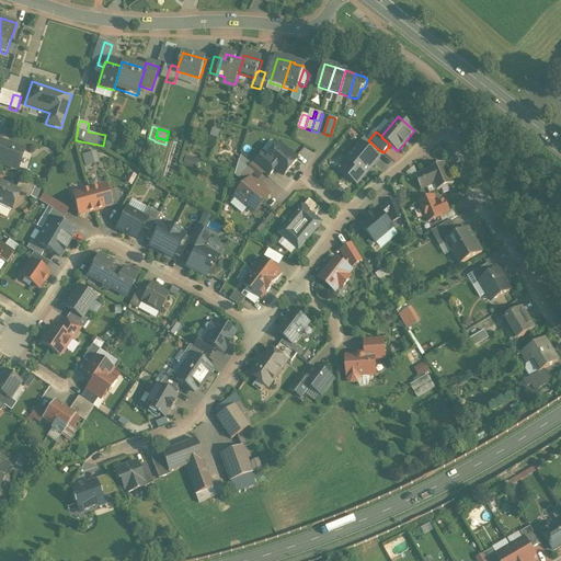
[(368,140),(365,138),(361,144),(364,147),(375,156),(379,150),(368,140)]
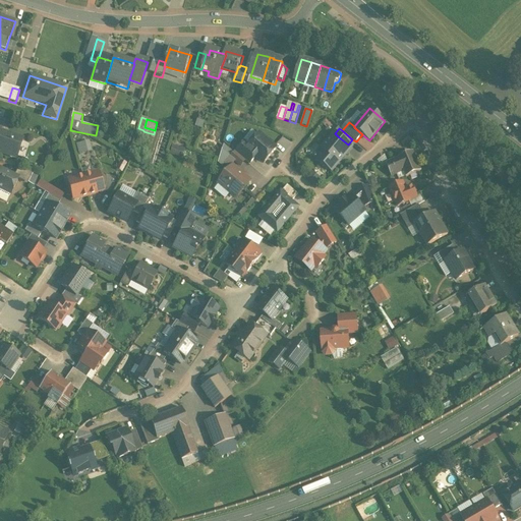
[(152,157),(163,160),(170,132),(158,129),(152,157)]
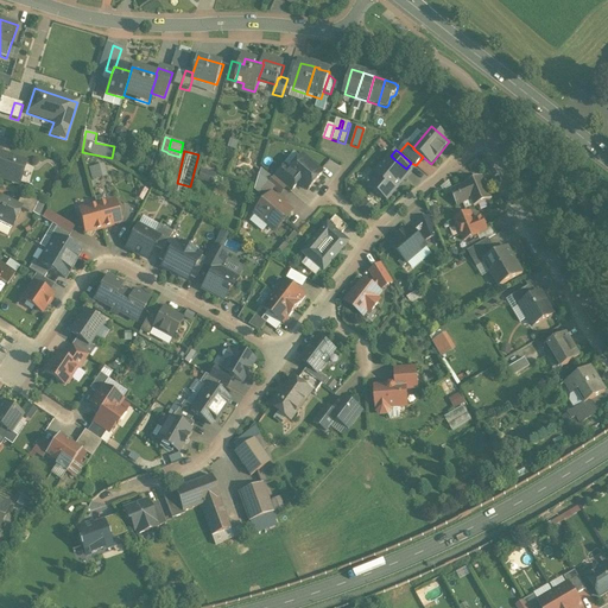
[(1,154),(0,154),(0,175),(0,176),(2,179),(19,184),(26,163),(1,154)]
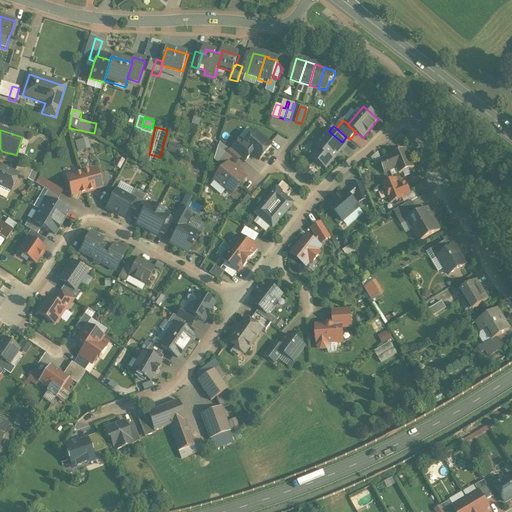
[(244,144),(242,147),(252,154),(259,161),(272,146),(255,132),(244,144)]
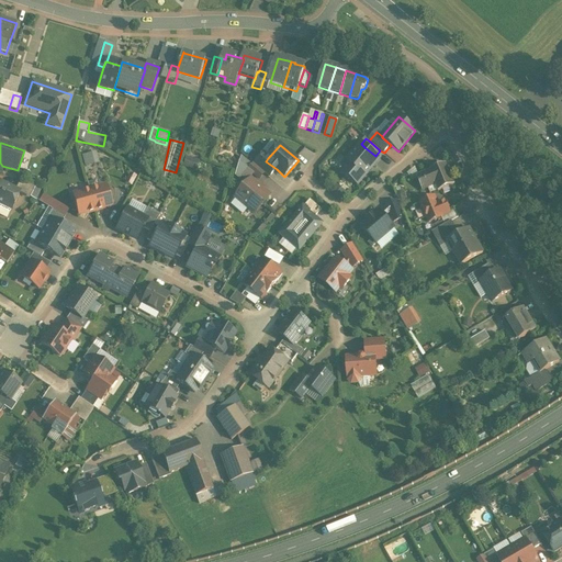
[(360,152),(357,148),(347,160),(350,164),(344,171),(357,182),(363,175),(366,177),(380,159),(375,156),(364,147),(360,152)]
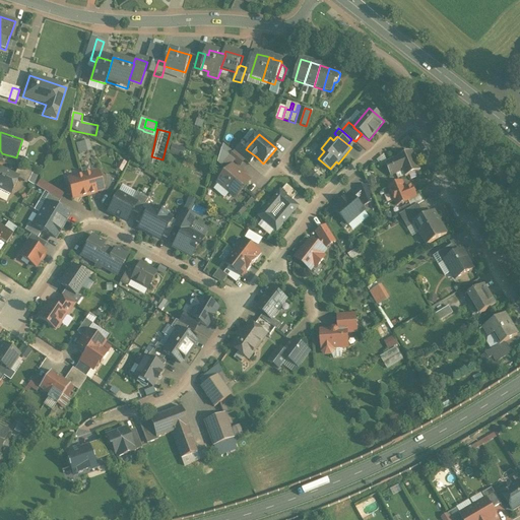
[(89,140),(77,143),(79,154),(92,150),(89,140)]
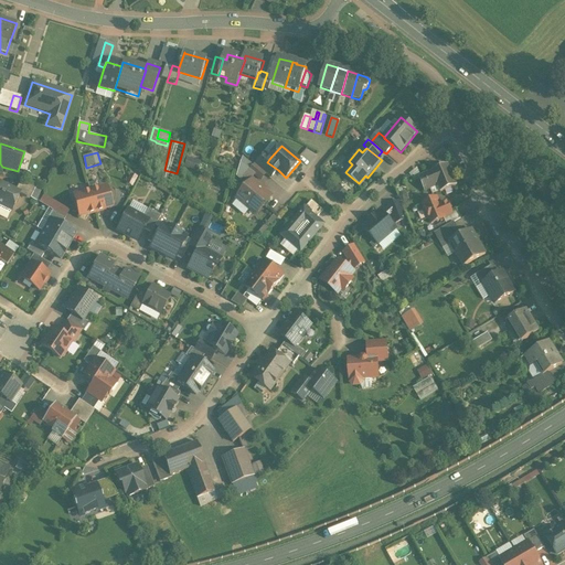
[(265,155),(256,166),(266,174),(270,179),(278,170),(267,162),(269,159),(265,155)]
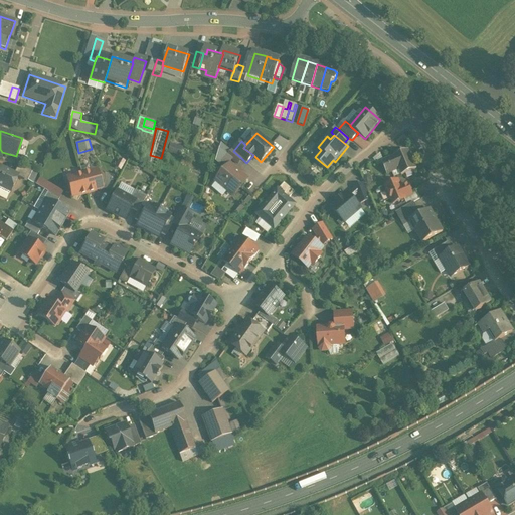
[(182,148),(170,144),(168,152),(180,156),(182,148)]
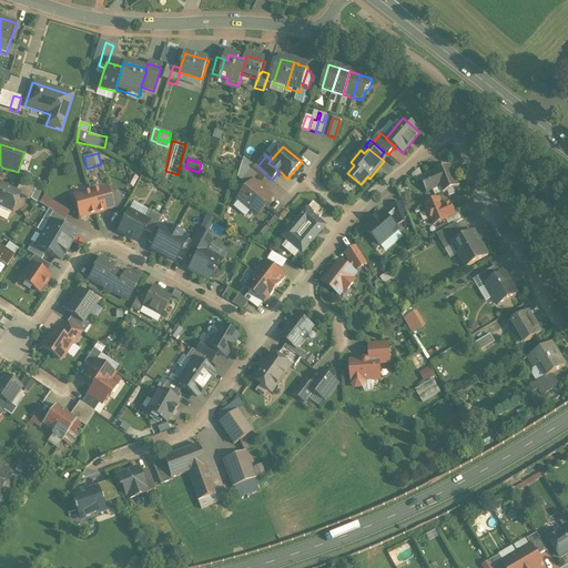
[(450,165),(427,175),(432,186),(439,184),(443,194),(459,188),(450,165)]
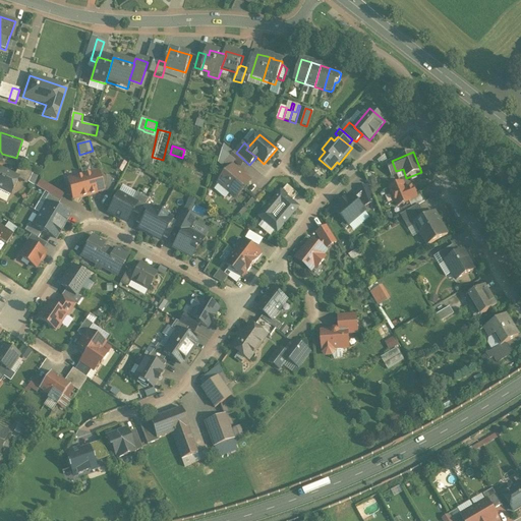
[(245,161),(236,153),(231,159),(235,162),(240,166),(245,161)]
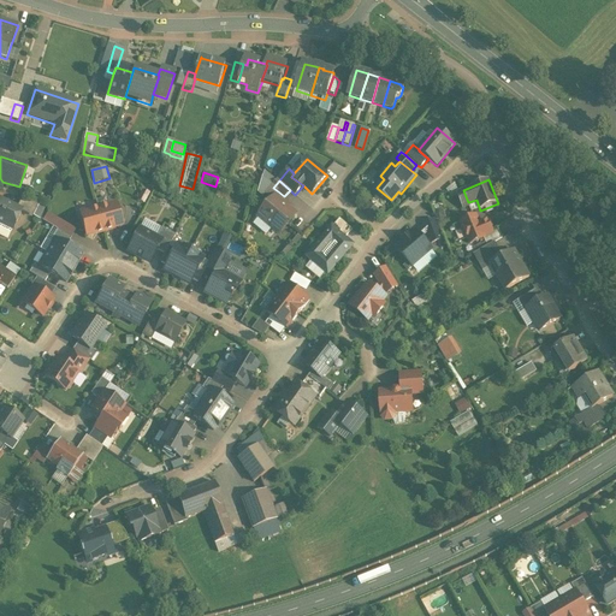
[(273,188),(268,194),(272,197),(278,191),(273,188)]
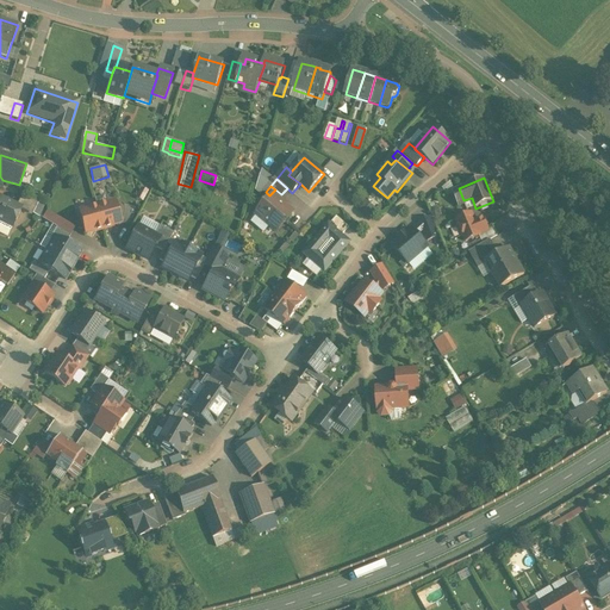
[(38,203),(22,197),(17,206),(22,209),(20,210),(32,215),(38,203)]
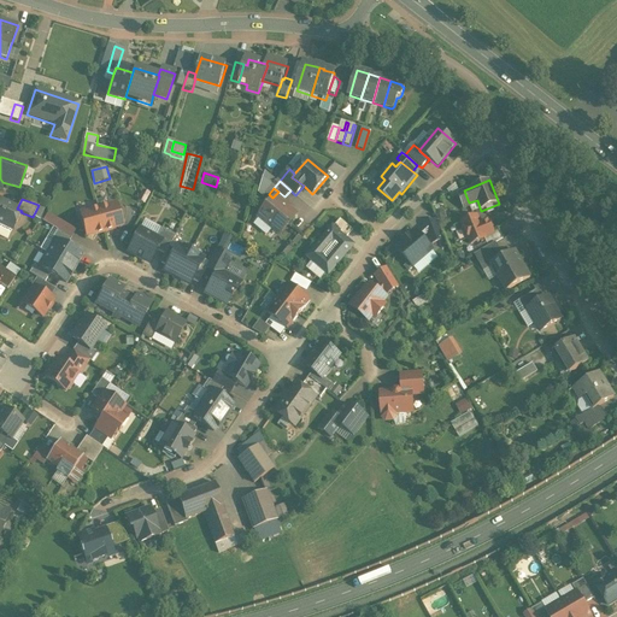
[(17,209),(0,200),(0,224),(12,230),(21,212),(22,211),(17,209)]
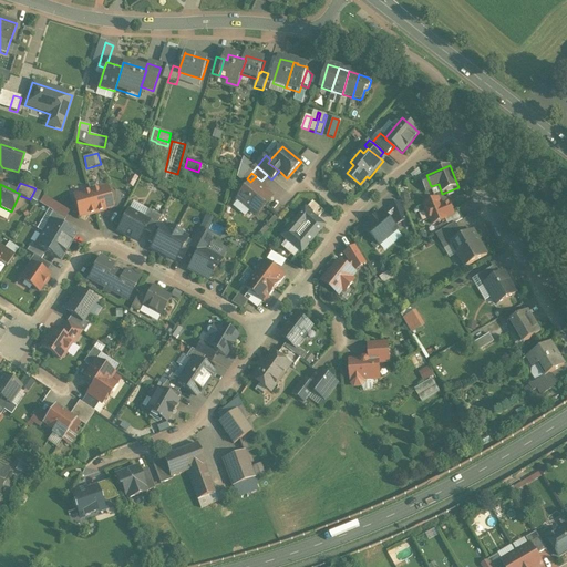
[(270,197),(255,184),(254,184),(240,199),(256,214),(257,214),(270,197)]
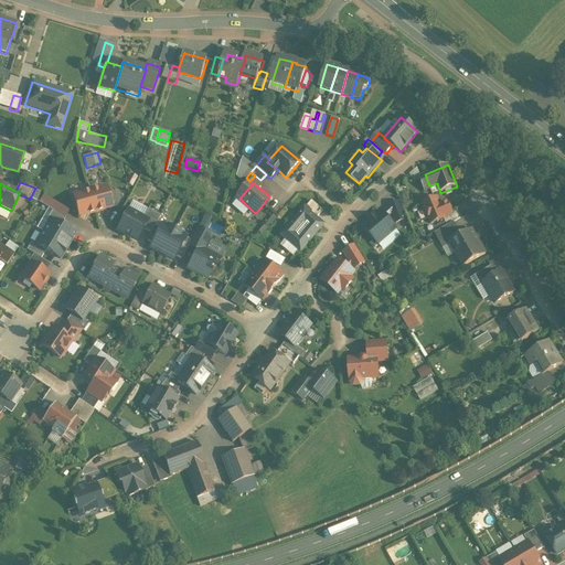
[(344,199),(349,193),(340,185),(334,192),(344,199)]
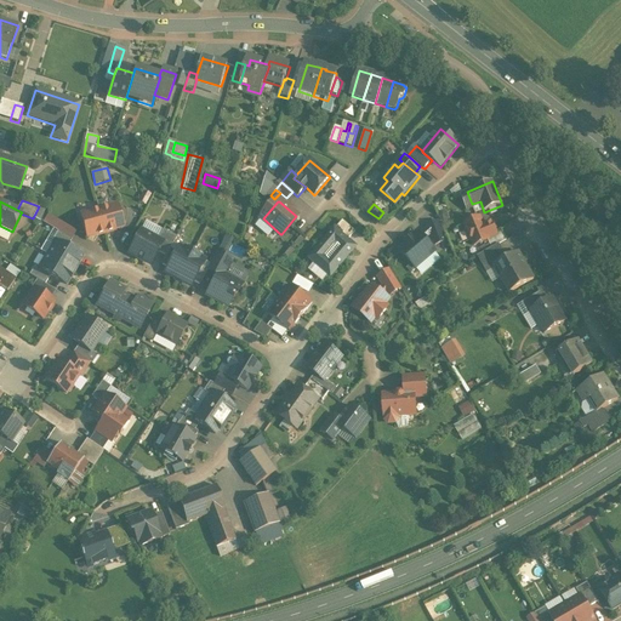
[(117,206),(98,211),(106,234),(114,232),(114,231),(123,228),(117,206)]
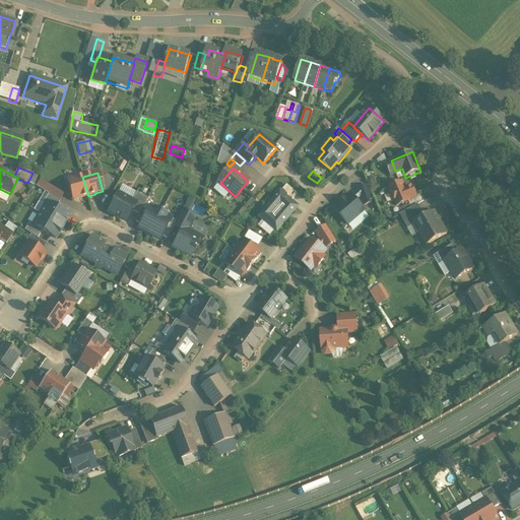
[(82,177),(68,180),(73,199),(80,197),(80,198),(88,196),(82,177)]
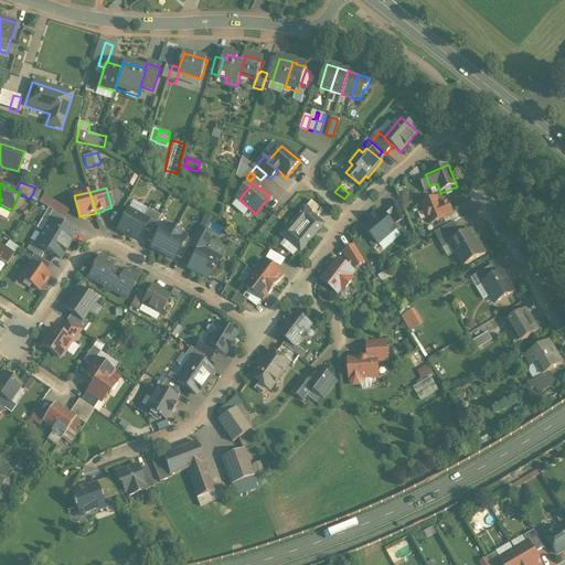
[(66,217),(71,210),(44,195),(40,203),(66,217)]
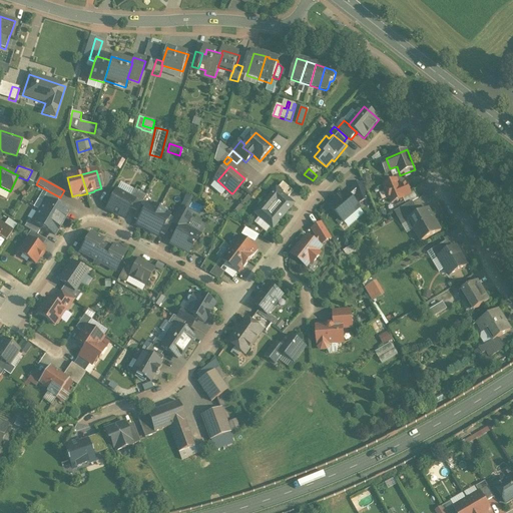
[(397,180),(384,185),(385,188),(384,191),(388,199),(390,200),(392,203),(403,198),(404,198),(404,196),(410,193),(410,192),(406,184),(400,186),(397,180)]
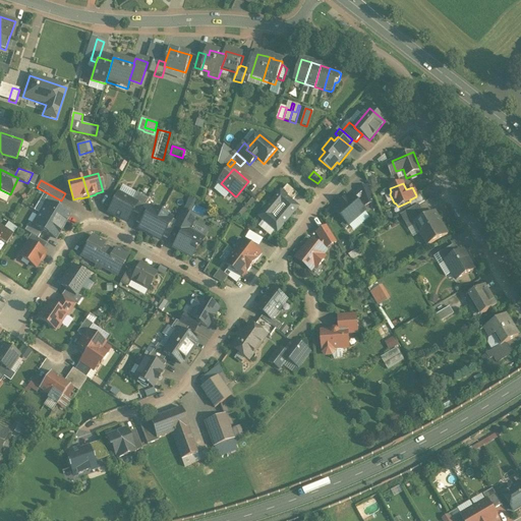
[(298,194),(287,186),(281,193),(291,203),(298,194)]
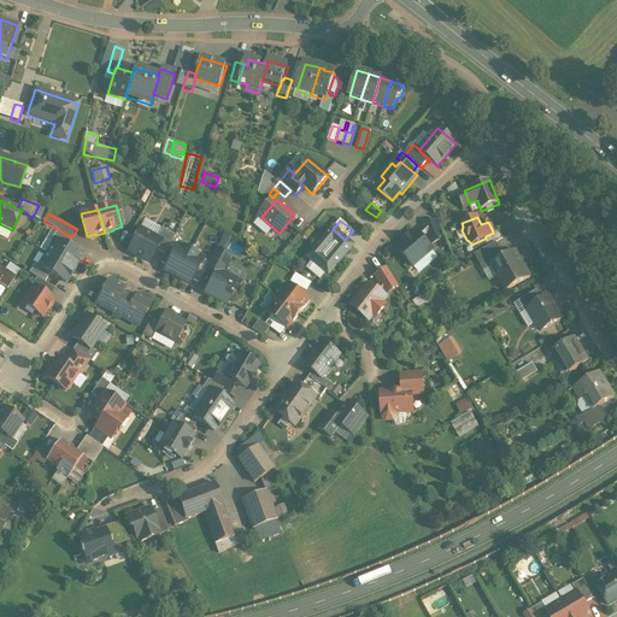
[(435,221),(424,225),(433,244),(442,240),(435,221)]
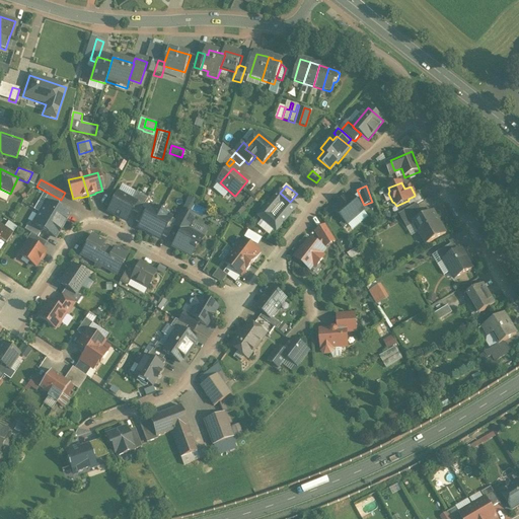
[(10,194),(0,189),(0,198),(6,202),(10,194)]
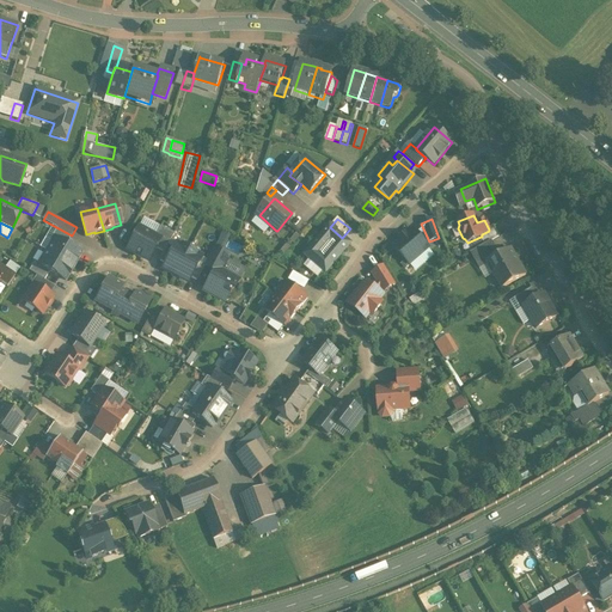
[(173,234),(160,227),(155,237),(160,240),(155,249),(163,252),(164,252),(167,245),(167,246),(173,234)]
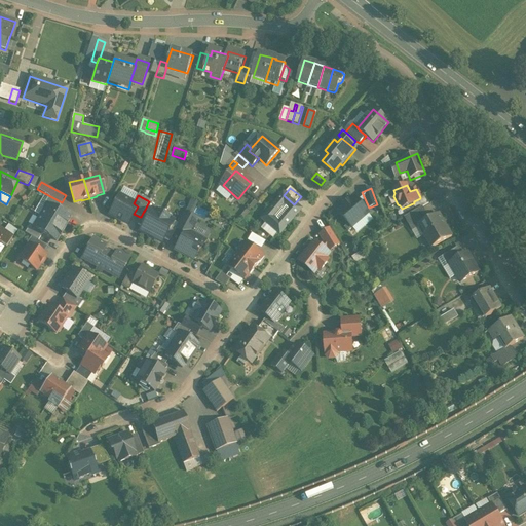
[(284,195),(263,220),(280,234),(294,219),(293,218),(300,210),(294,204),(284,195)]
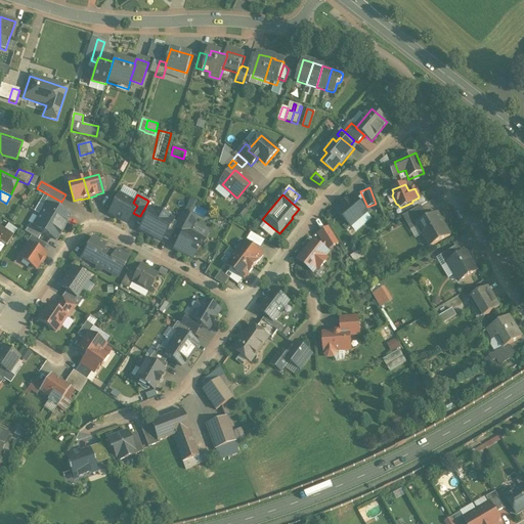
[(419,198),(412,201),(412,203),(411,203),(415,211),(421,207),(427,204),(423,194),(419,197),(419,198)]
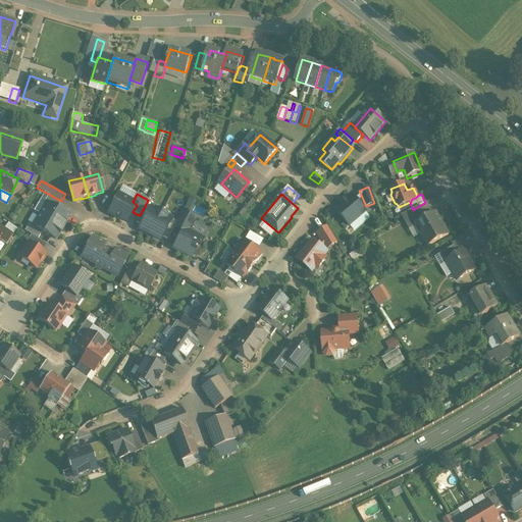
[(60,202),(48,195),(44,202),(46,204),(47,203),(56,209),(60,202)]
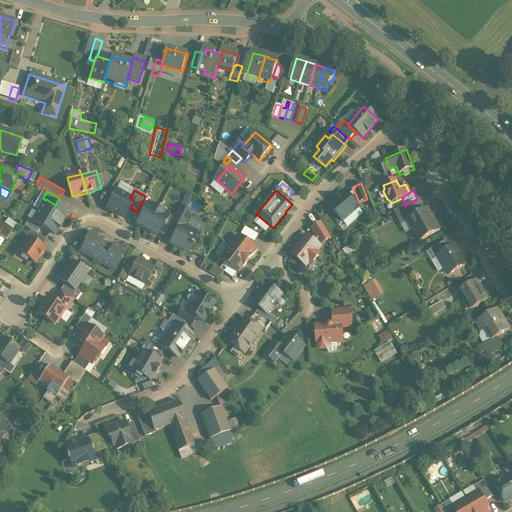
[(125,197),(115,192),(106,209),(124,218),(134,201),(127,197),(125,197)]
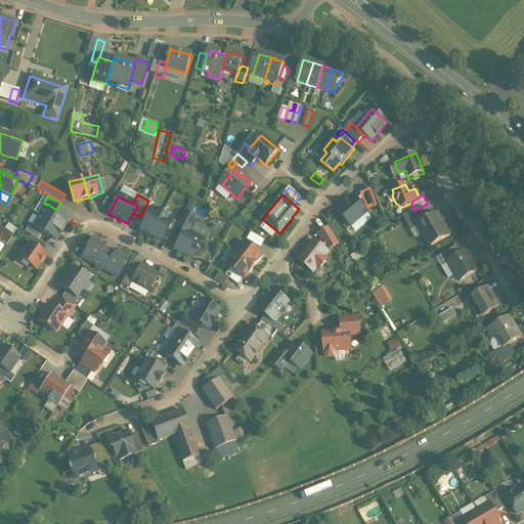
[(348,201),(342,207),(343,208),(338,212),(350,226),(366,212),(354,198),(349,202),(348,201)]
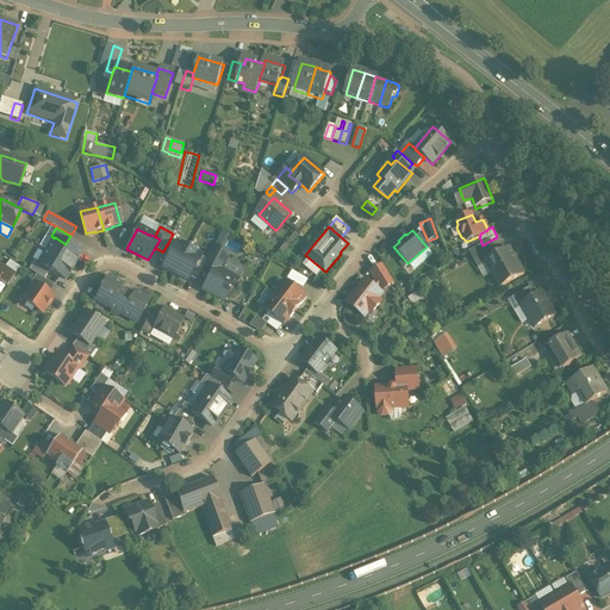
[(479,236),(466,242),(471,253),(483,246),(479,236)]
